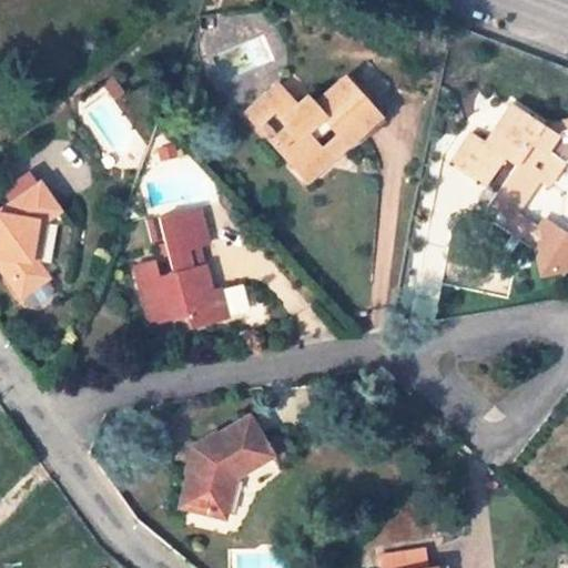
[(331,123),(347,141),(378,112),(342,73),(311,102),(302,93),(293,101),(274,82),(244,111),(257,125),(275,110),(286,122),(270,138),(298,169),(323,145),(315,139),(331,123)]
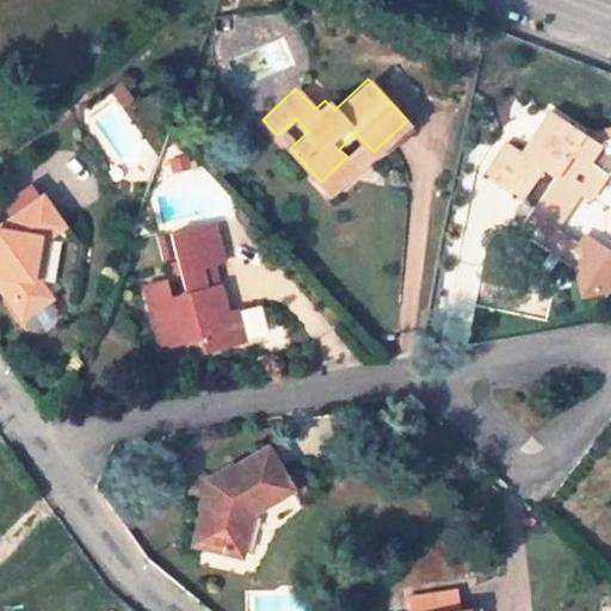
[(605,172),(610,171),(610,134),(600,136),(597,141),(551,111),(523,153),(507,143),(487,172),(523,196),(526,191),(538,198),(526,218),(551,233),(579,192),(588,198),(596,187),(603,177),(605,172)]
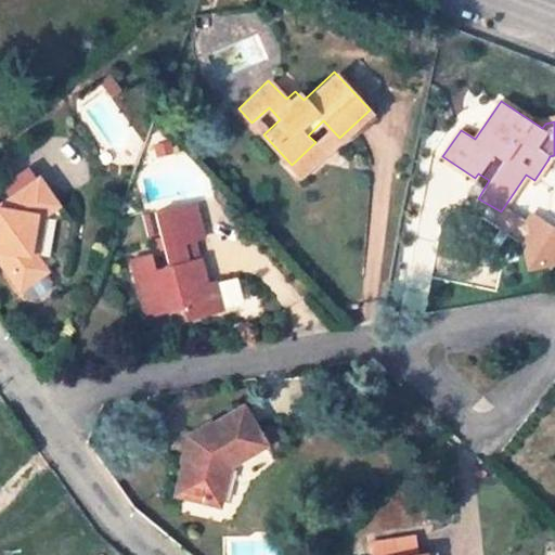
[(252,123),(263,134),(280,119),(269,107),(252,123)]
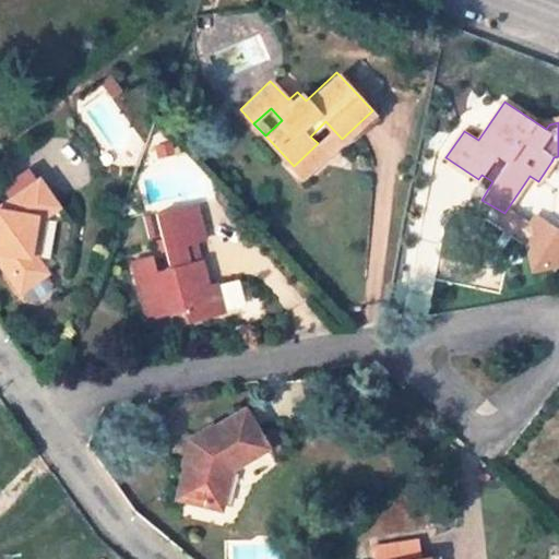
[(325,121),(310,137),(318,143),(326,153),(342,139),(325,121)]
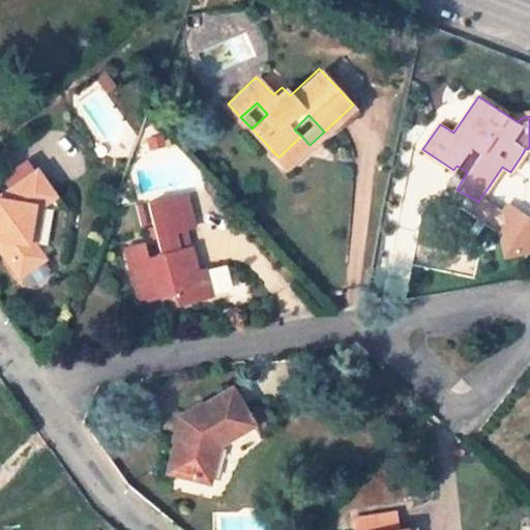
[(287,167),(310,145),(301,136),(278,157),(287,167)]
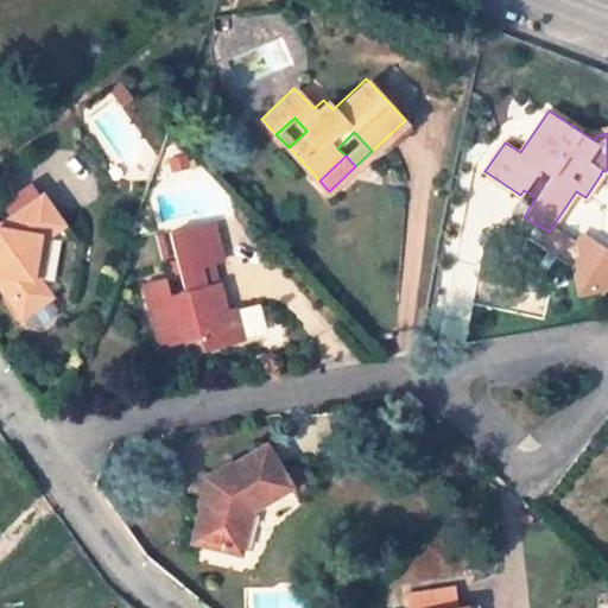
[(0,287),(19,314),(48,292),(36,277),(37,276),(30,276),(37,234),(43,235),(59,222),(39,195),(8,215),(6,229),(0,228),(0,287)]
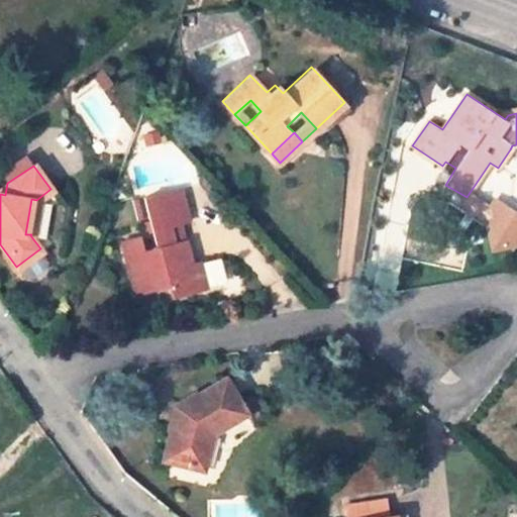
[(169,223),(188,218),(180,188),(144,197),(158,247),(144,250),(140,235),(122,240),(135,294),(168,286),(171,297),(206,287),(199,261),(192,262),(186,239),(174,243),(169,223)]
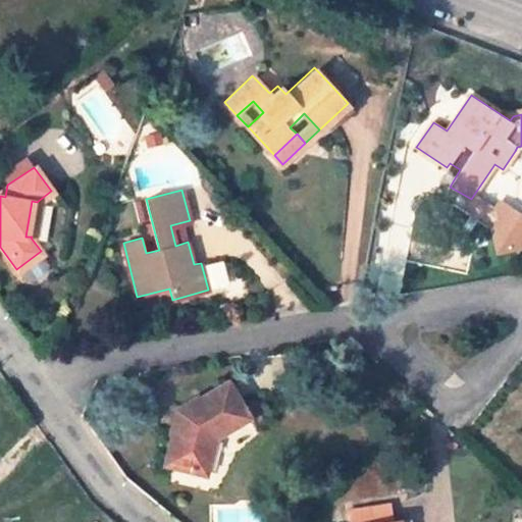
[(32,237),(37,202),(32,201),(25,237),(32,237)]
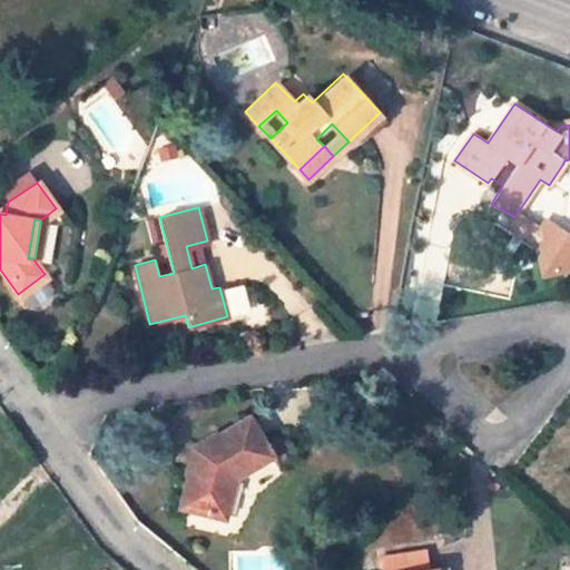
[(563,286),(569,276),(569,233),(553,222),(527,261),(563,286)]
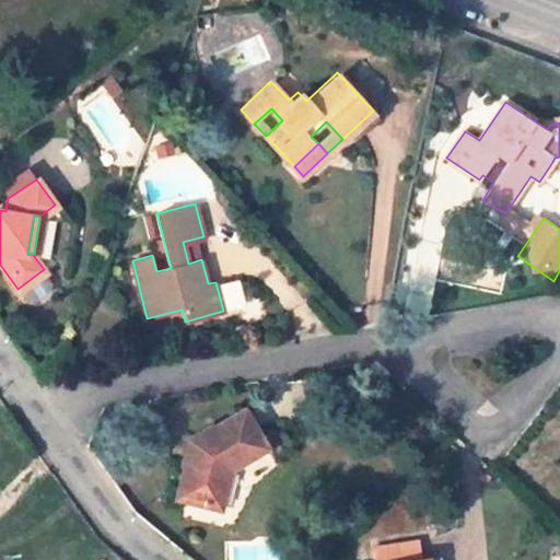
[(31,303),(54,287),(46,277),(23,292),(31,303)]
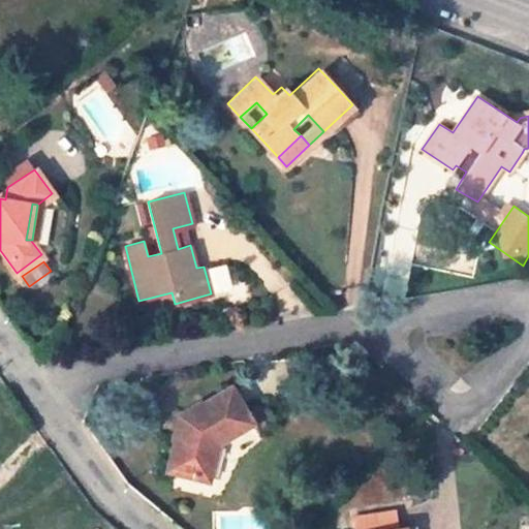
[(251,418),(234,390),(204,406),(201,403),(180,416),(185,425),(182,439),(177,438),(168,470),(207,479),(211,458),(216,458),(219,442),(236,433),(234,430),(251,418)]
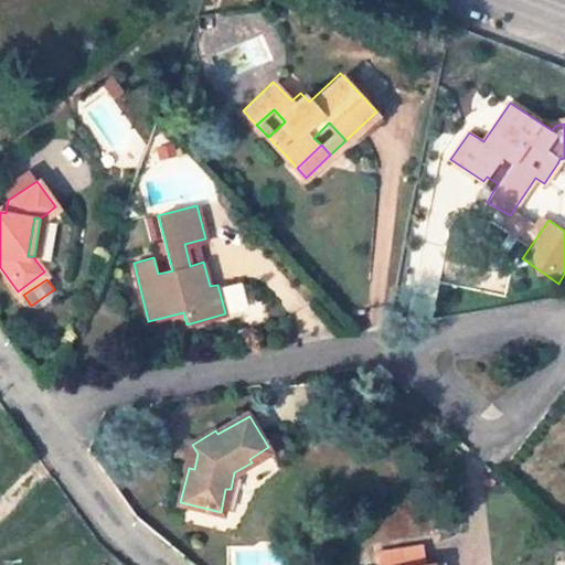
[(425,542),(376,550),(377,564),(418,564),(428,564),(425,542)]
